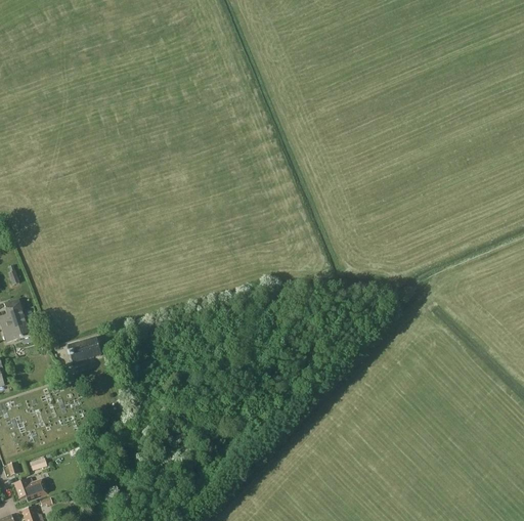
[(8,270),(12,281),(18,279),(14,268),(8,270)]
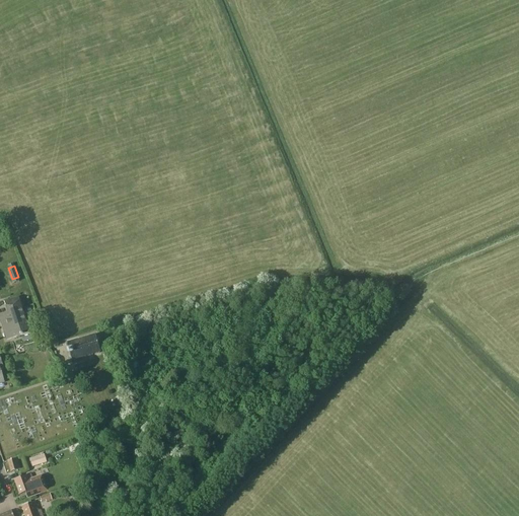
[(22,306),(18,294),(4,299),(7,310),(0,311),(0,315),(6,338),(29,330),(21,306),(22,306)]
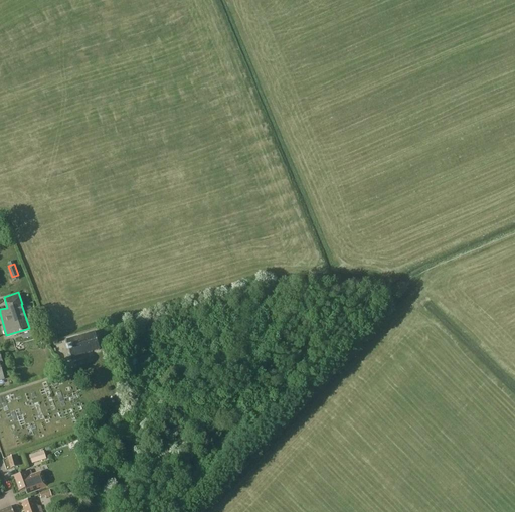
[(64,340),(69,356),(99,347),(102,341),(100,334),(94,331),(64,340)]
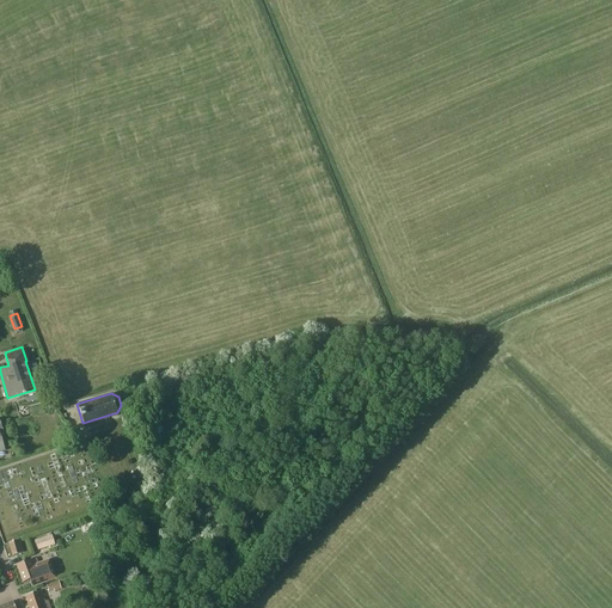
[(55,541),(51,532),(35,538),(38,547),(55,541)]
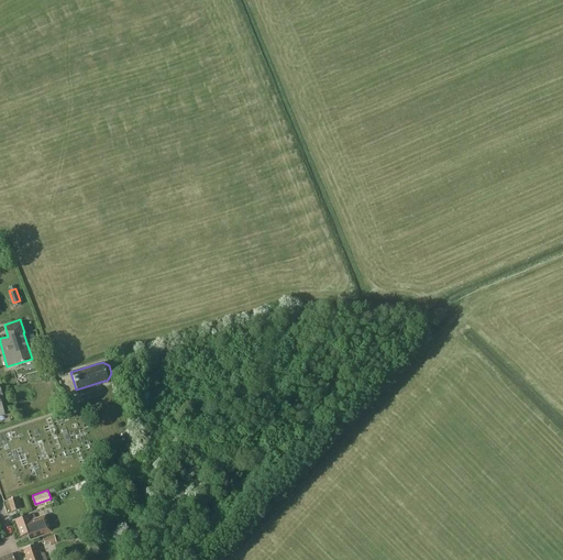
[(22,506),(18,494),(8,497),(11,508),(22,506)]
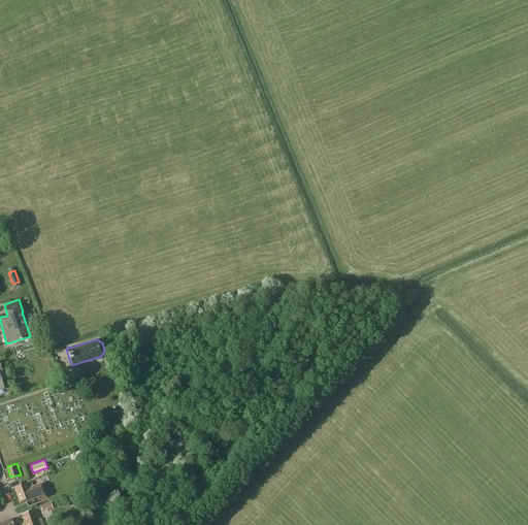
[(31,480),(13,486),(20,500),(26,498),(28,504),(48,496),(42,481),(33,485),(31,480)]
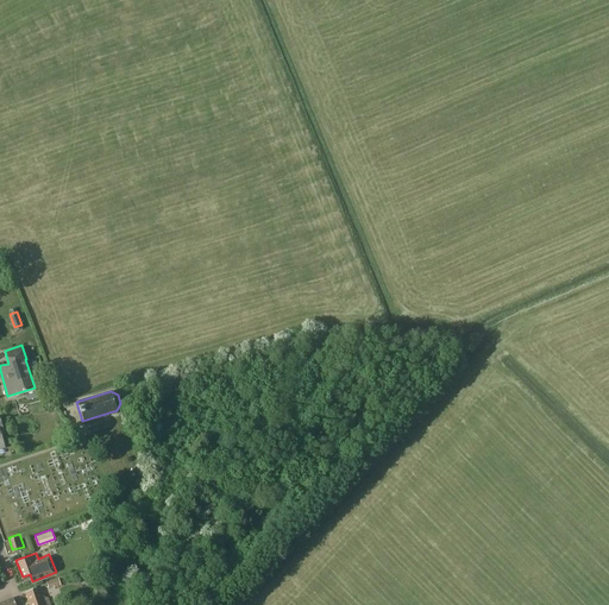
[(90,565),(77,568),(80,574),(93,571),(90,565)]
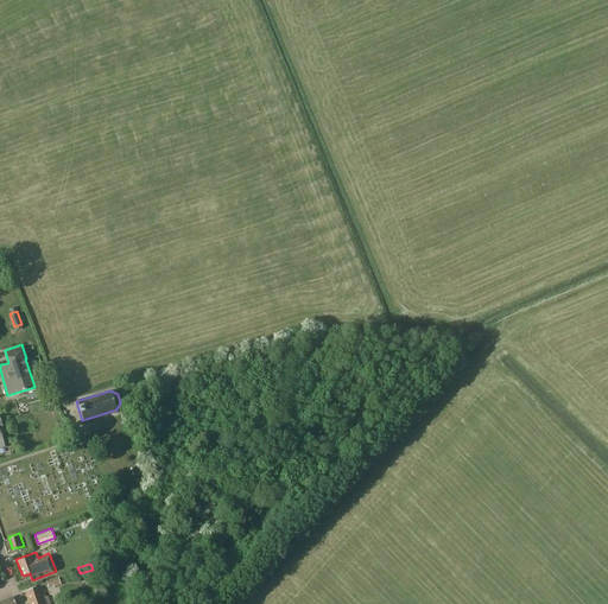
[(50,603),(48,593),(45,595),(42,584),(25,589),(30,603),(50,603)]
